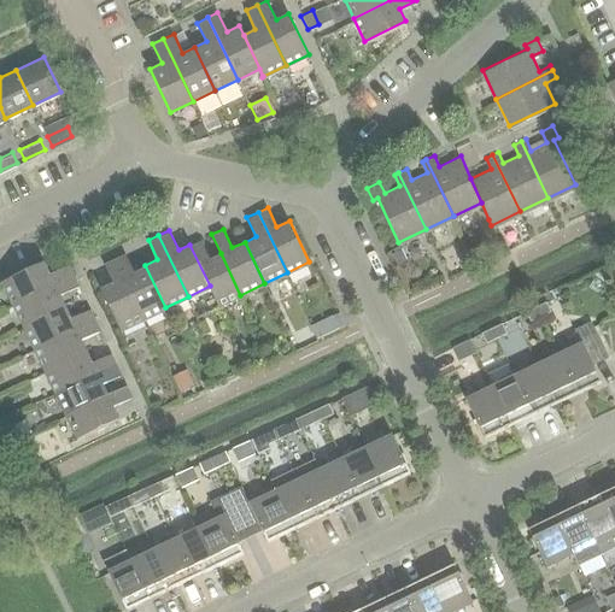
[(240,295),(221,253),(210,258),(200,239),(189,245),(210,286),(218,305),(240,295)]
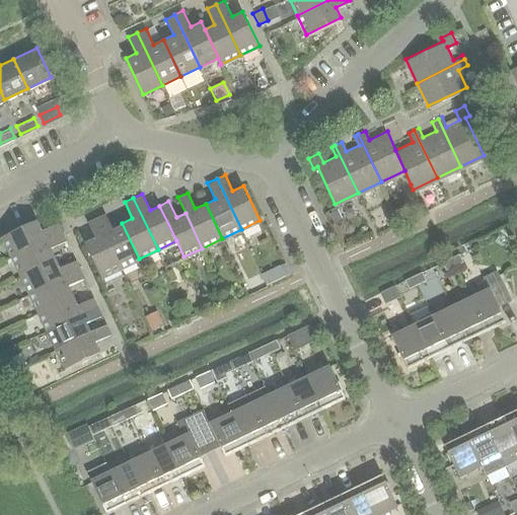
[(113,227),(104,212),(95,216),(120,268),(139,259),(122,223),(113,227)]
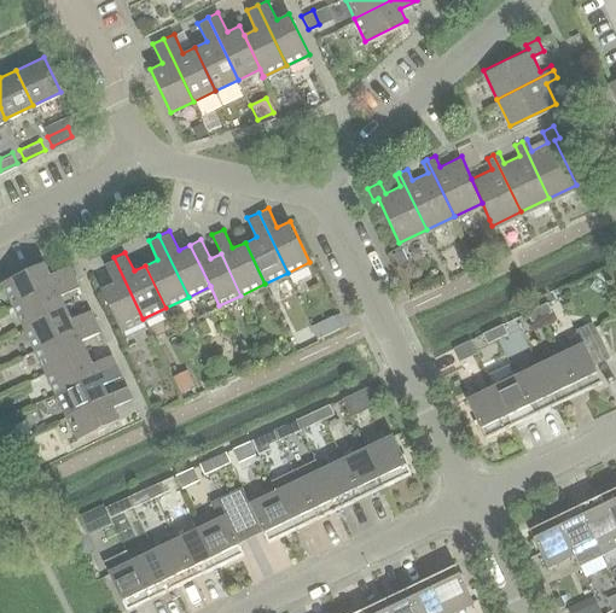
[(143,319),(114,257),(104,262),(112,281),(100,287),(121,330),(143,319)]
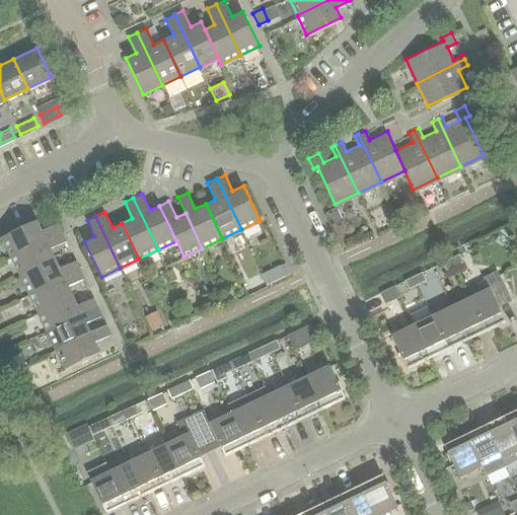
[(1,234),(10,253),(61,230),(57,221),(41,229),(35,218),(1,234)]
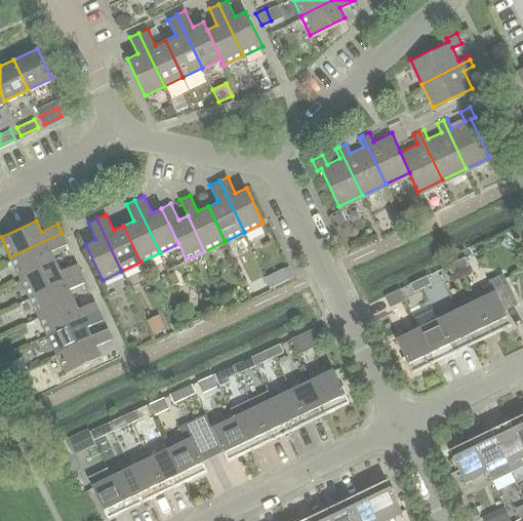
[(10,256),(19,276),(54,259),(49,249),(66,241),(62,233),(10,256)]
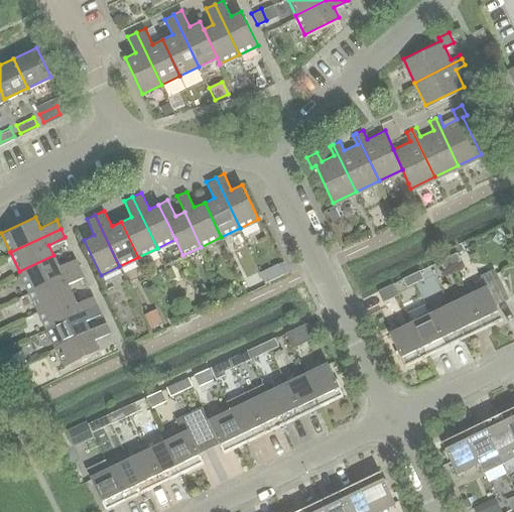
[(459,259),(455,251),(446,255),(451,263),(459,259)]
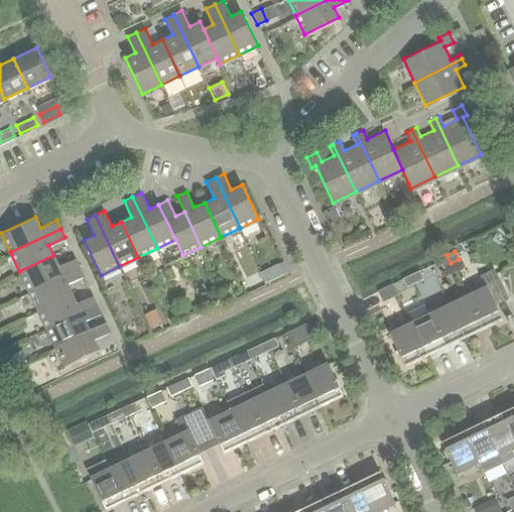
[(19,271),(28,290),(79,266),(75,257),(58,264),(53,255),(19,271)]
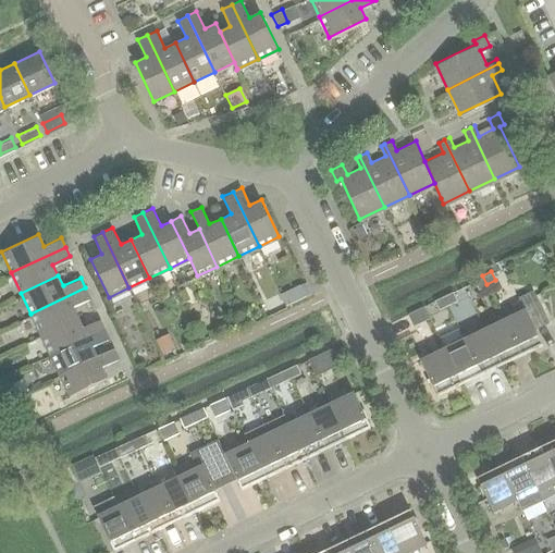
[(477,289),(486,284),(482,275),(472,280),(477,289)]
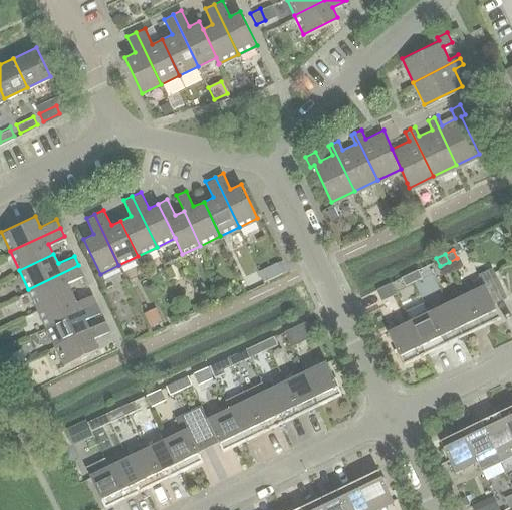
[(28,289),(36,307),(71,291),(66,281),(82,273),(78,265),(28,289)]
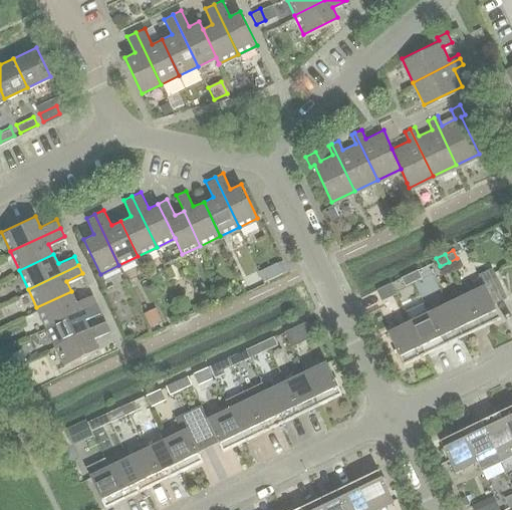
[(478,272),(493,302),(506,296),(491,266),(478,272)]
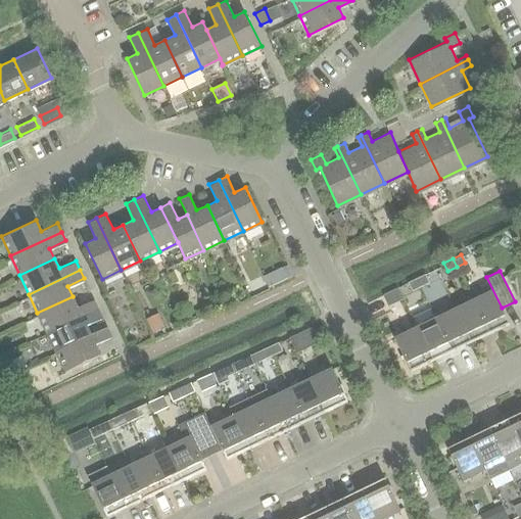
[(415,277),(419,285),(427,281),(423,273),(415,277)]
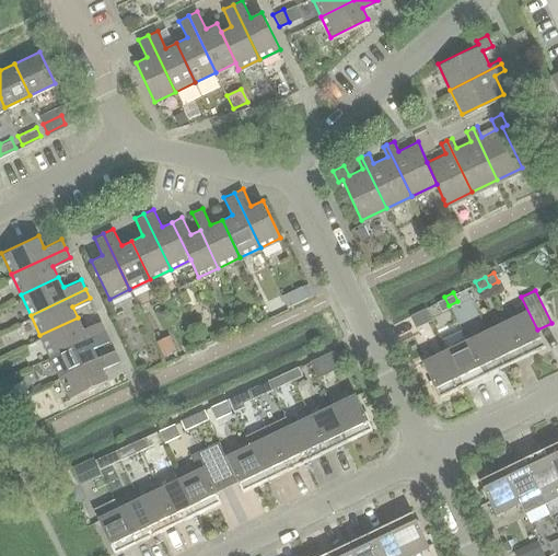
[(439,310),(449,305),(444,297),(436,301),(439,310)]
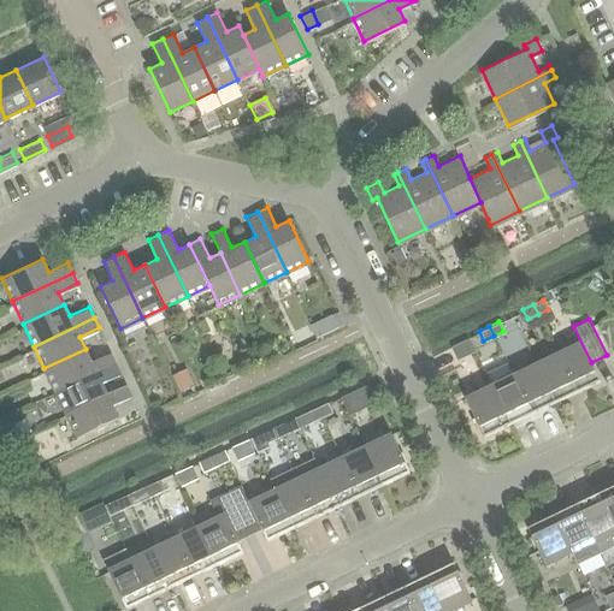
[(456,360),(477,350),(470,336),(450,346),(456,360)]
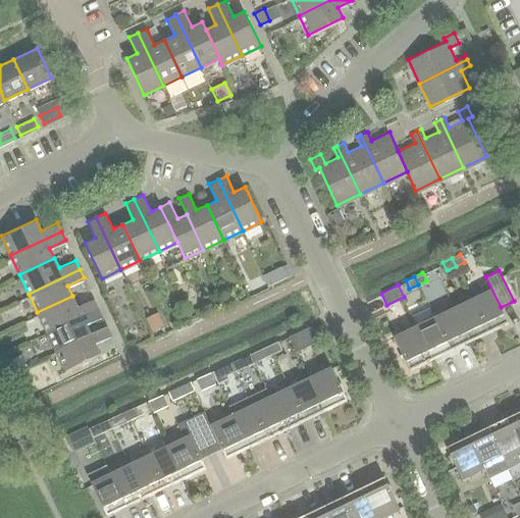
[(490,289),(471,299),(486,330),(506,321),(490,289)]
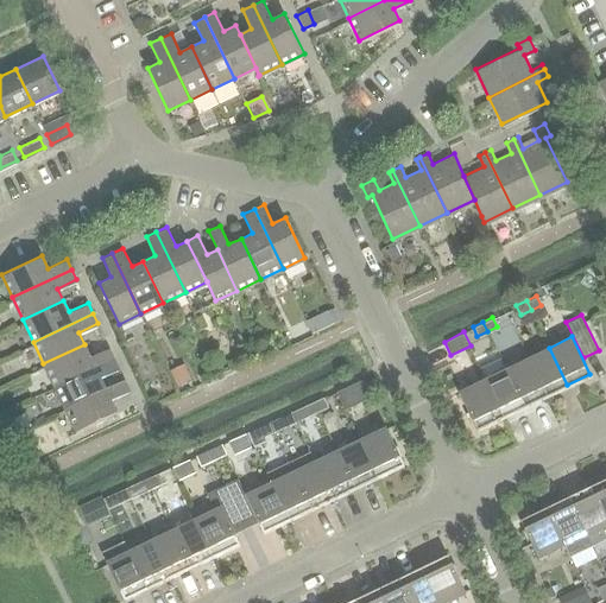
[(84,344),(43,363),(54,386),(114,357),(108,347),(89,356),(84,344)]
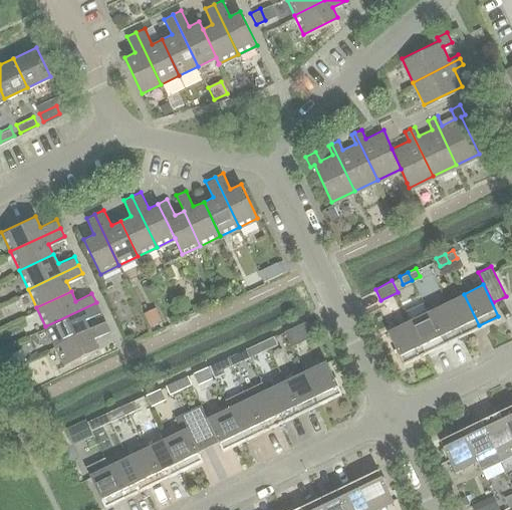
[(464,294),(445,303),(461,334),(479,325),(464,294)]
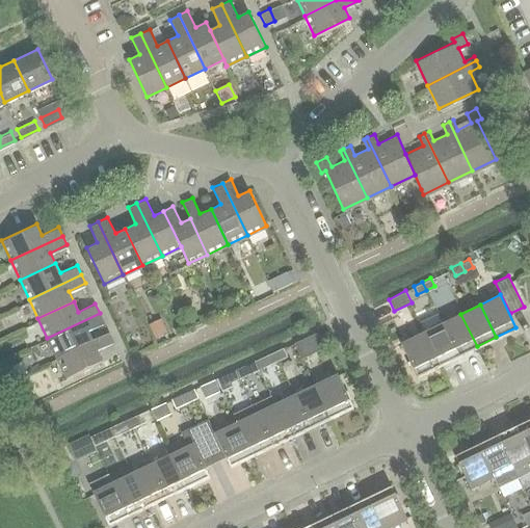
[(100,313),(47,338),(56,358),(109,333),(108,331),(91,339),(87,330),(104,321),(100,313)]
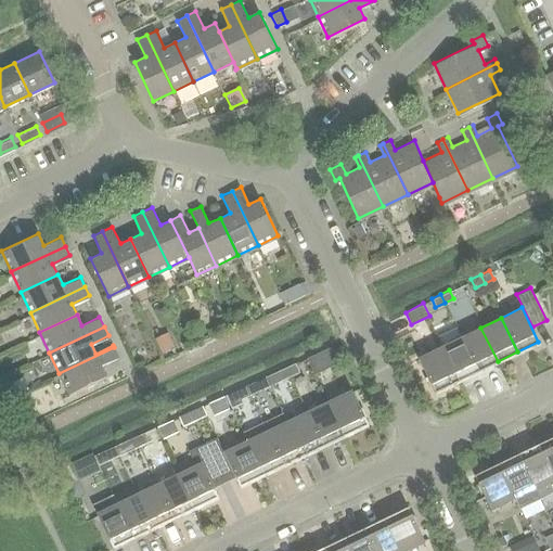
[(477,371),(498,361),(480,328),(461,336),(477,371)]
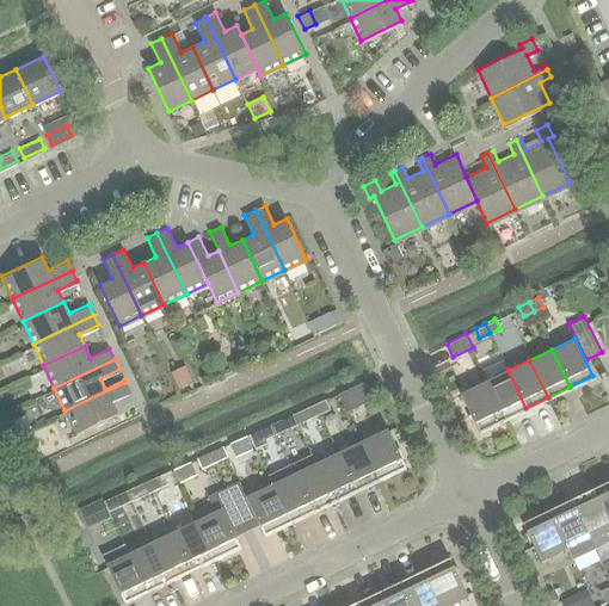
[(191,379),(183,364),(167,371),(177,388),(191,379)]
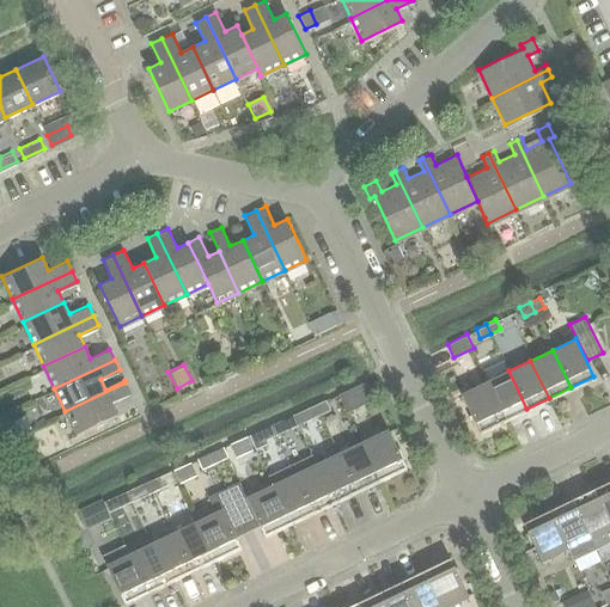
[(526,409),(508,371),(487,381),(505,420),(526,409)]
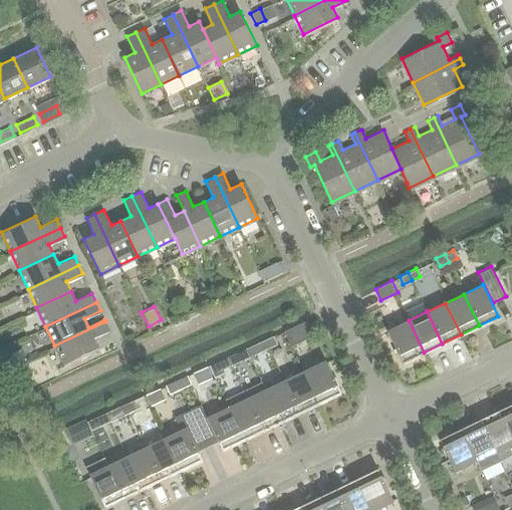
[(313,335),(305,320),(282,330),(289,346),(313,335)]
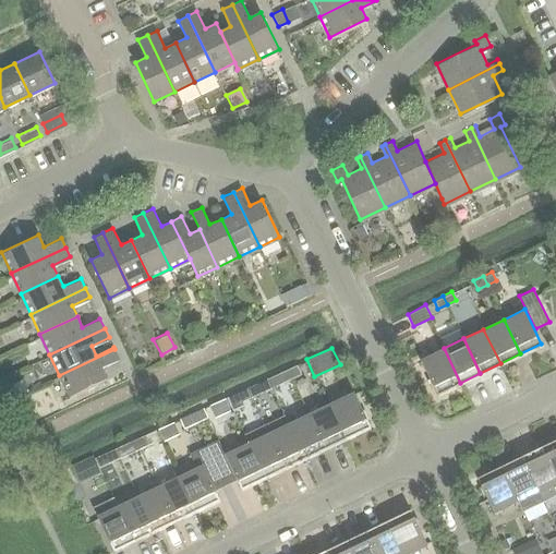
[(436,395),(460,383),(444,348),(419,360),(436,395)]
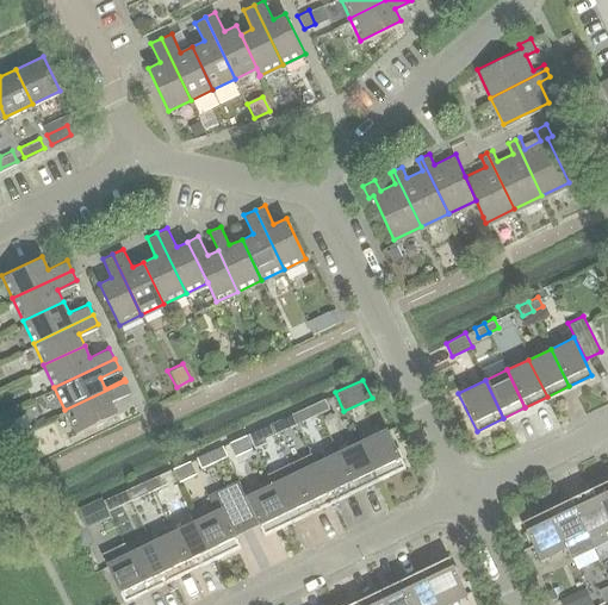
[(111,400),(130,391),(125,381),(64,410),(75,432),(117,412),(111,400)]
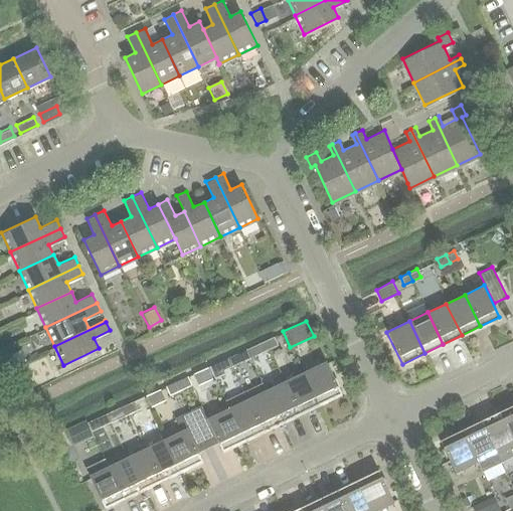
[(264,339),(268,347),(276,343),(273,335),(264,339)]
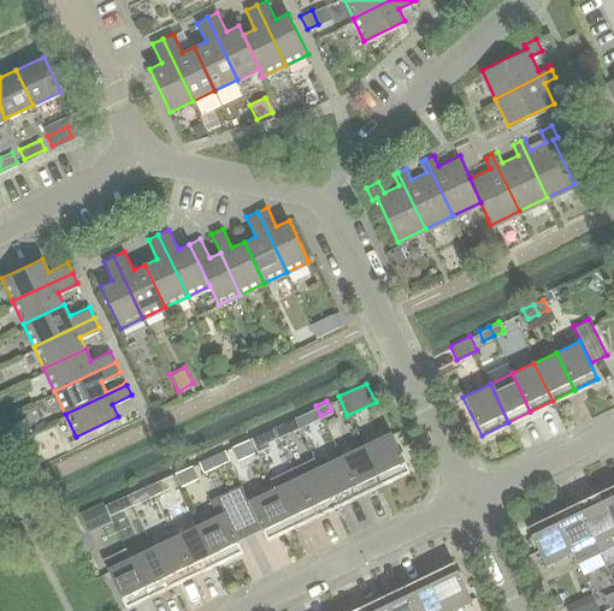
[(316,405),(306,410),(310,420),(320,415),(316,405)]
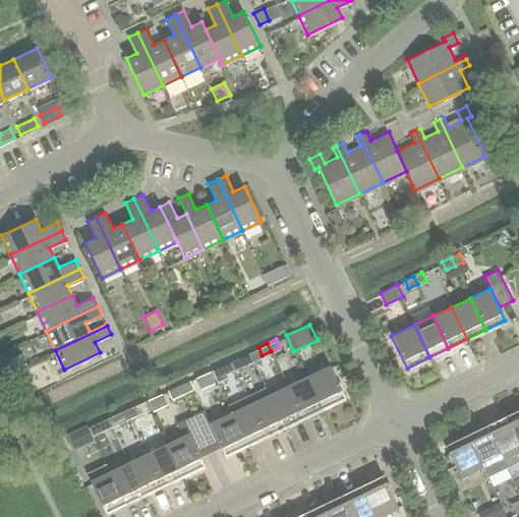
[(19,353),(6,359),(5,360),(10,370),(10,369),(24,363),(19,353)]
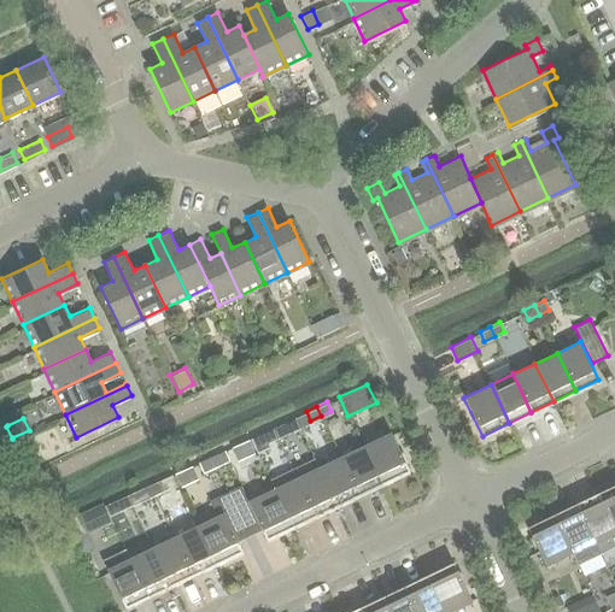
[(286,433),(282,422),(271,427),(276,436),(286,433)]
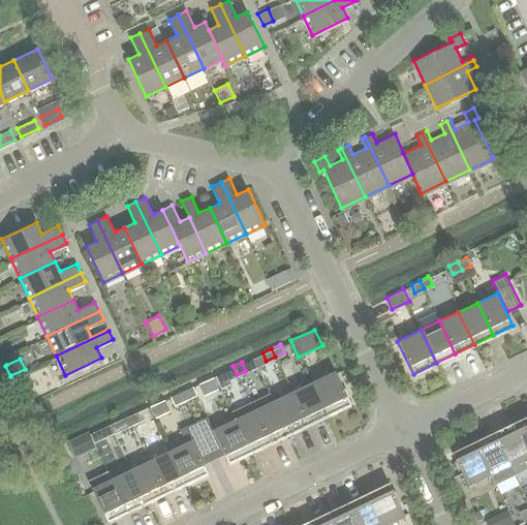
[(233,366),(214,375),(221,392),(231,387),(227,378),(237,374),(233,366)]
